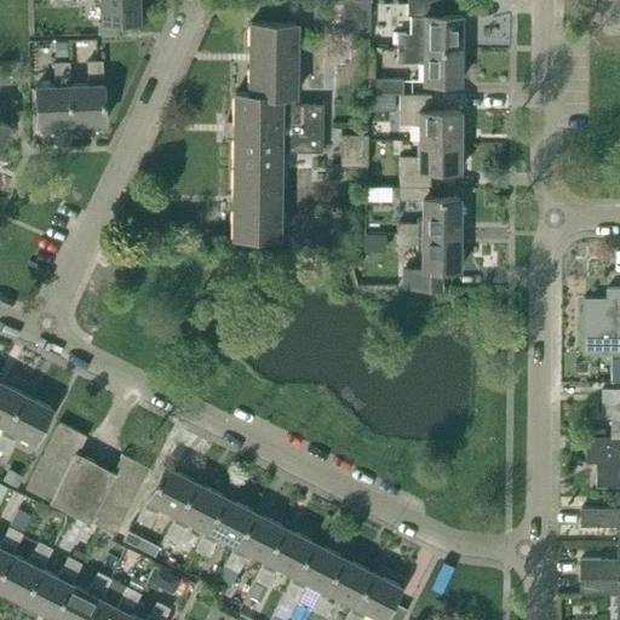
[(55,0),(55,4),(78,3),(101,3),(102,22),(139,21),(138,0),(55,0)]
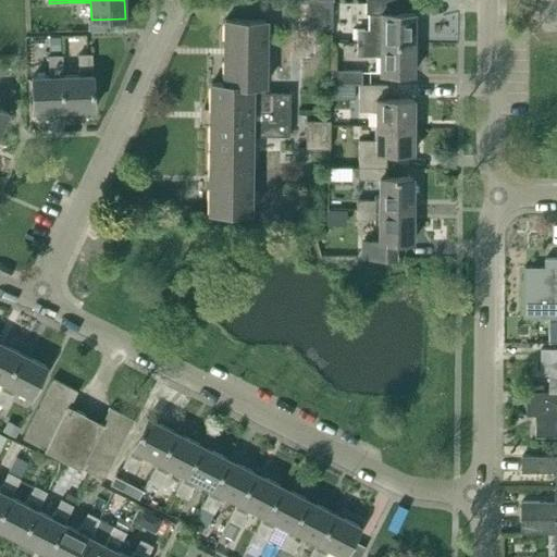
[(415,44),(416,13),(398,13),(398,0),(366,0),(366,12),(368,12),(368,29),(357,29),(357,42),(415,44)]
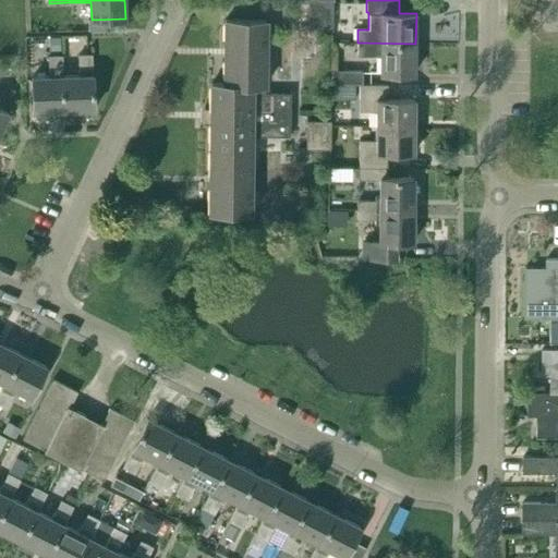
[(308,29),(334,29),(334,2),(308,2),(308,29)]
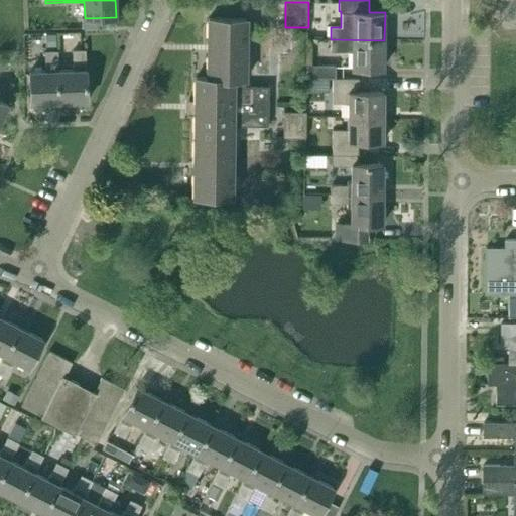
[(98,17),(85,18),(82,18),(82,27),(82,28),(99,27),(98,17)]
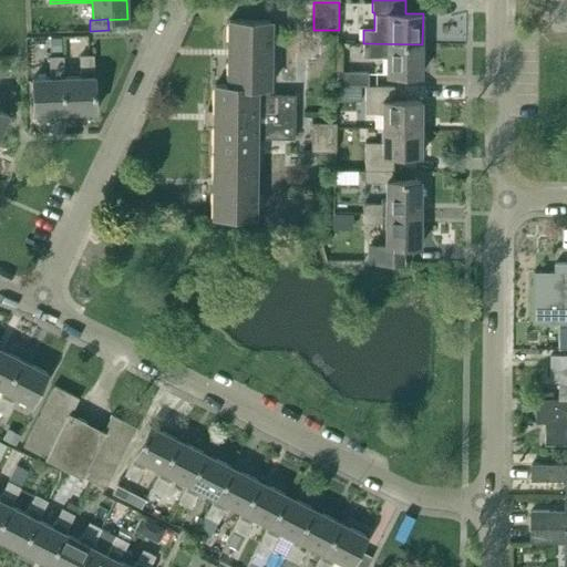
[(227,85),(215,84),(213,216),(255,216),(255,138),(295,140),(296,94),(270,94),(270,21),(228,20),(227,85)]
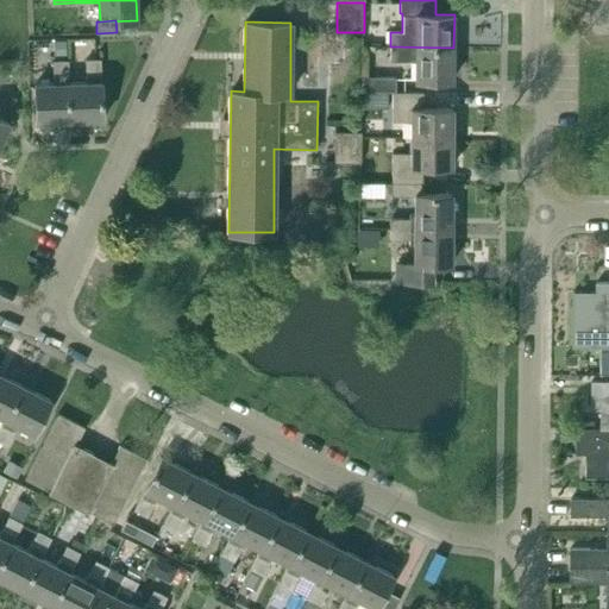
[(64,43),(51,44),(52,58),(66,58),(64,43)]
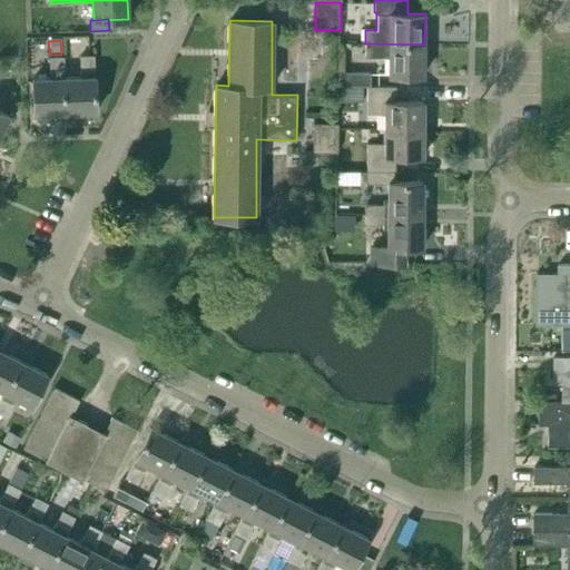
[(424,75),(424,45),(365,43),(365,56),(389,57),(389,75),(424,75)]
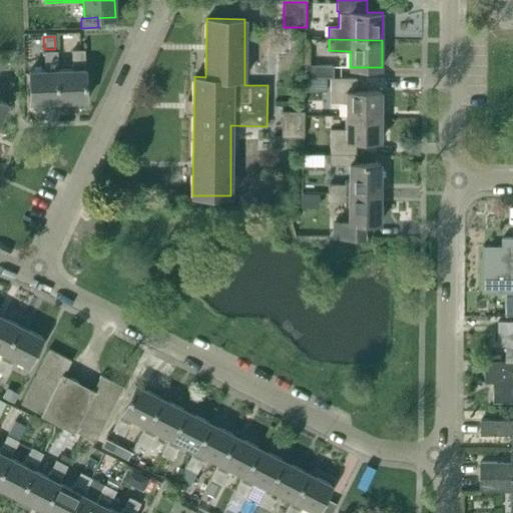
[(72,51),(72,69),(58,70),(57,70),(58,101),(86,100),(84,50),(72,51)]
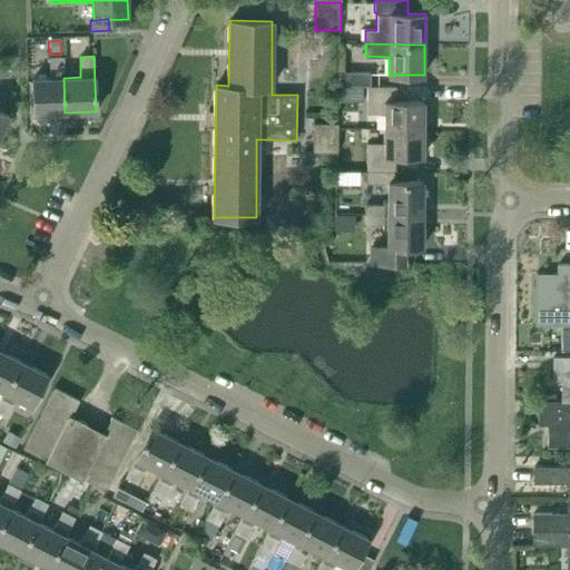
[(49,57),(50,78),(33,79),(35,114),(65,112),(64,78),(65,78),(64,57),(49,57)]
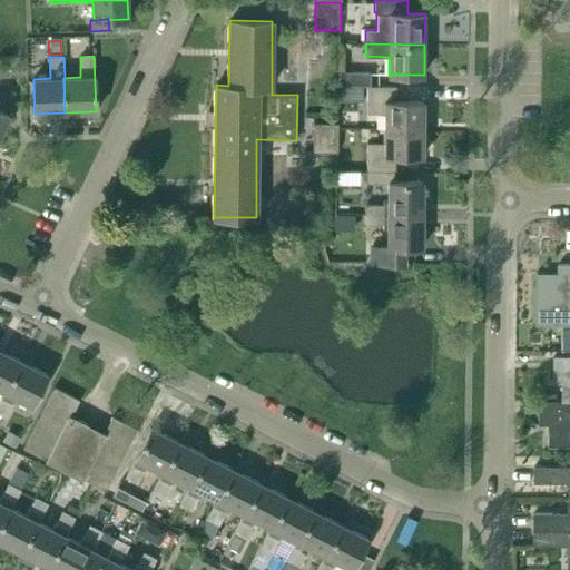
[(340,85),(367,85),(371,85),(371,72),(340,71),(340,85)]
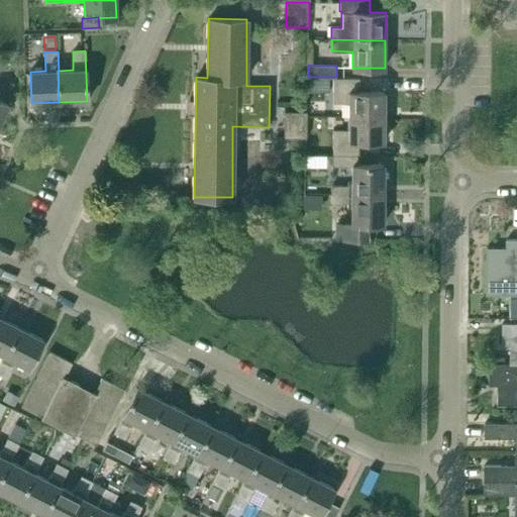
[(348,102),(348,116),(384,116),(385,92),(358,91),(359,78),(336,77),(333,77),(333,102),(348,102)]
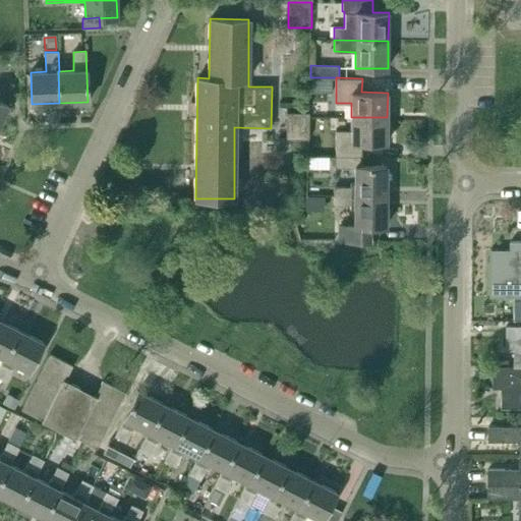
[(319,93),(331,93),(332,80),(320,79),(319,93)]
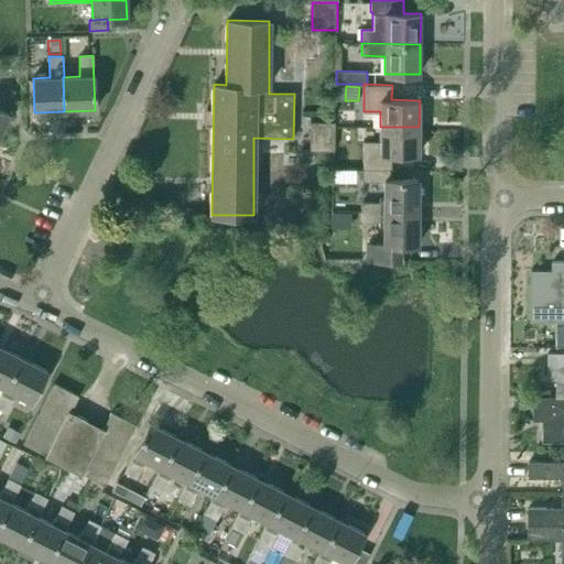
[(0,109),(0,133),(9,114),(0,109)]
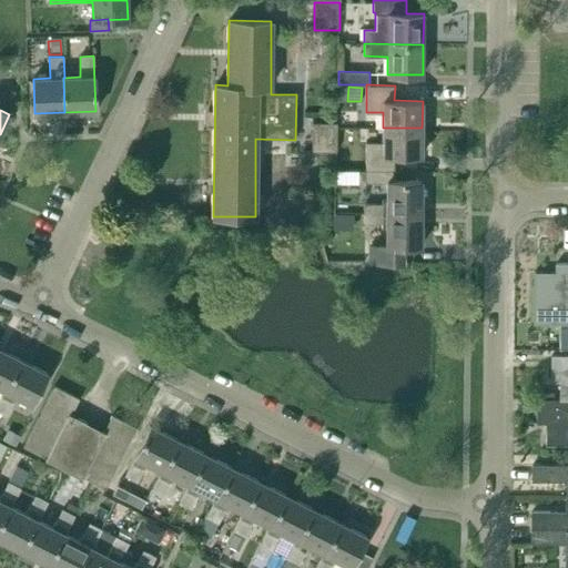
[(312,151),(337,152),(337,123),(313,122),(312,151)]
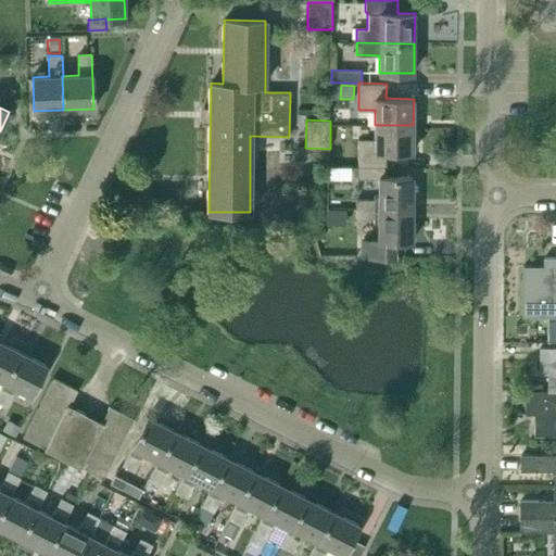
[(413,152),(413,125),(375,125),(375,139),(357,139),(357,167),(384,166),(386,152),(413,152)]
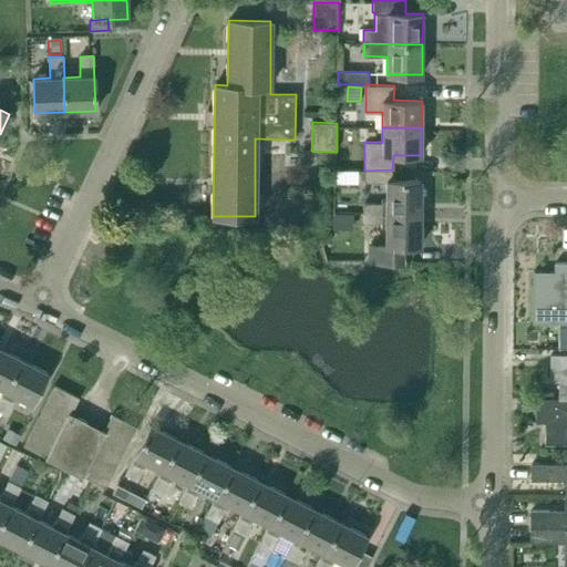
[(363,204),(363,214),(421,214),(421,181),(392,181),(392,169),(364,171),(364,182),(387,182),(385,199),(381,199),(381,205),(363,204)]
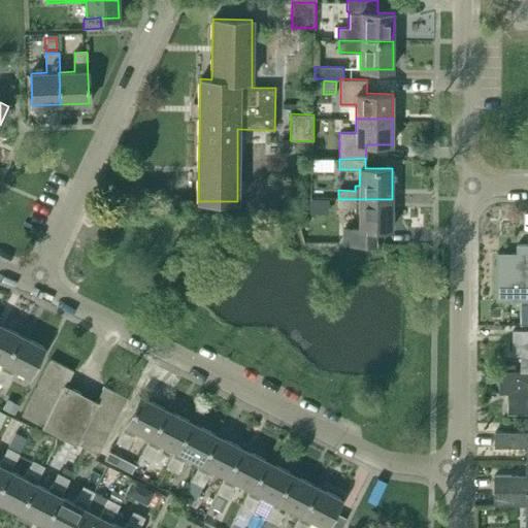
[(309,213),(328,215),(329,199),(310,199),(309,213)]
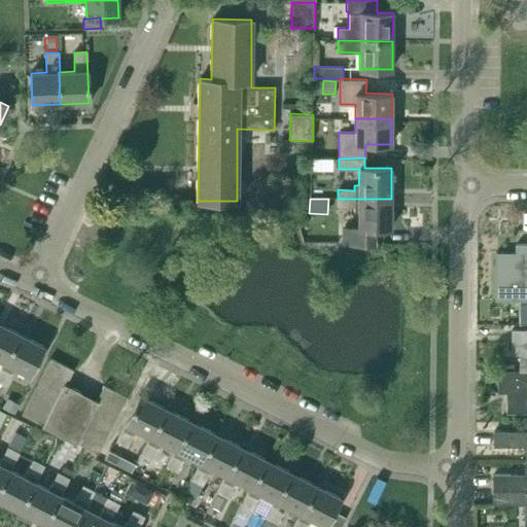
[(390,229),(391,199),(338,199),(338,208),(354,208),(354,212),(358,212),(358,229),(343,229),(343,242),(374,243),(374,229),(390,229)]
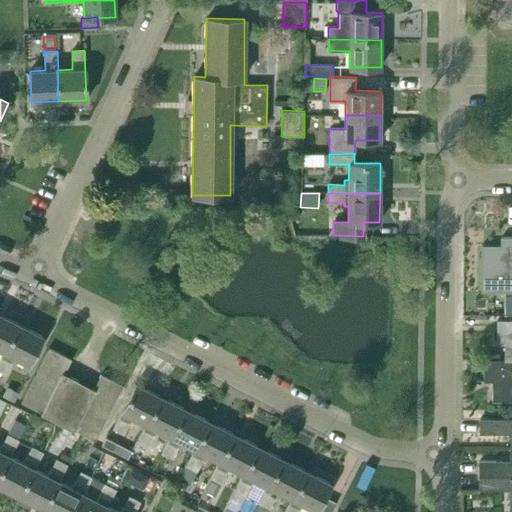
[(482,275),(482,293),(498,293),(506,293),(505,315),(511,315),(511,238),(503,238),(503,245),(483,245),(482,275)]
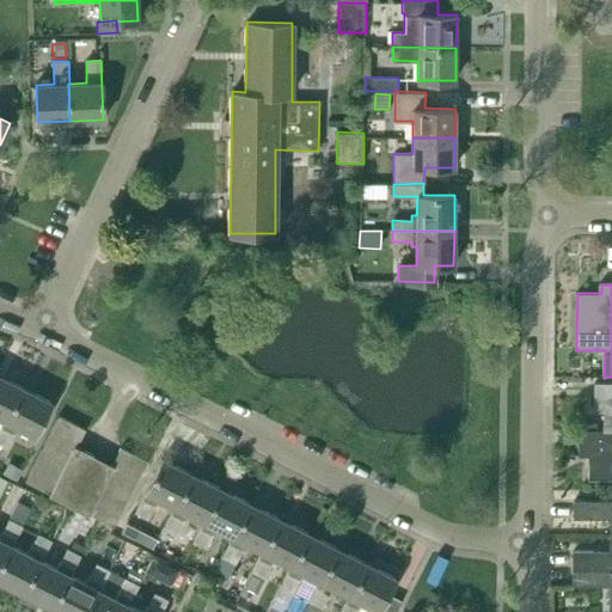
[(0,418),(2,421),(5,421),(22,387),(0,375),(0,418)]
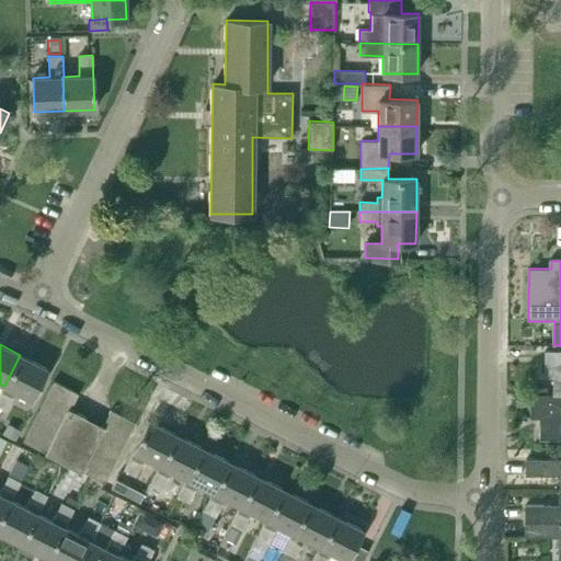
[(560,350),(546,351),(546,375),(554,375),(554,395),(560,393),(560,350)]
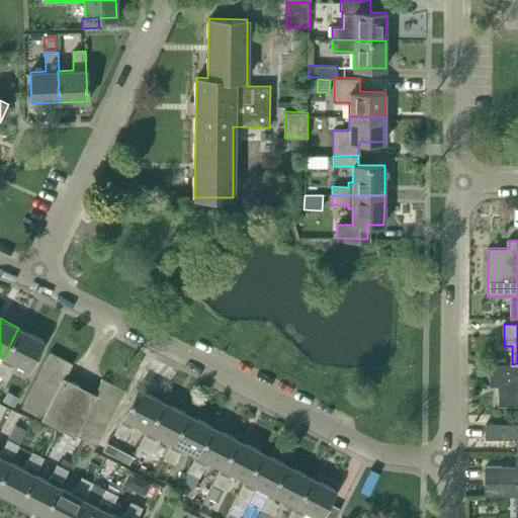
[(29,369),(44,340),(18,328),(4,356),(2,356),(0,360),(0,374),(6,378),(14,361),(29,369)]
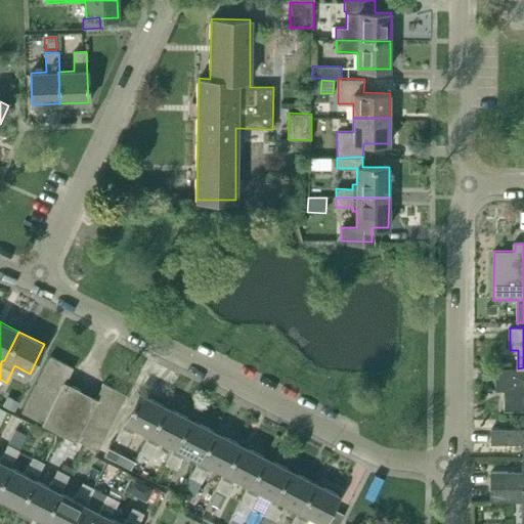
[(50,356),(20,412),(42,423),(41,424),(96,452),(126,394),(102,383),(95,397),(66,382),(73,367),(50,356)]
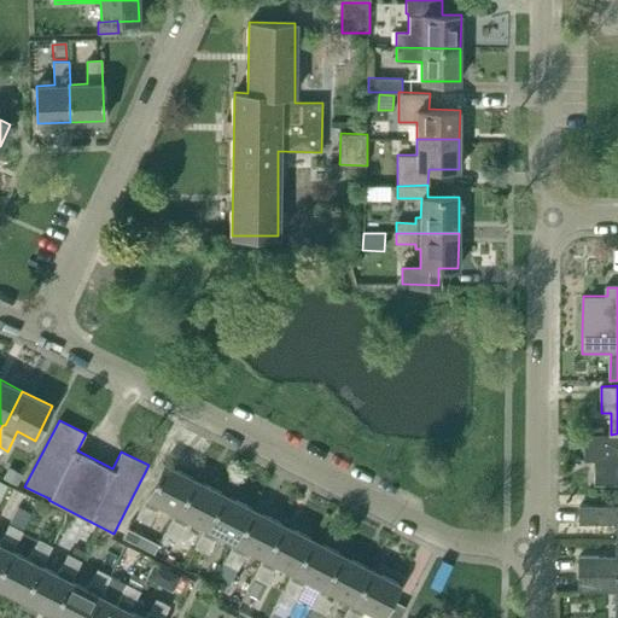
[(596,461),(596,485),(617,484),(617,433),(611,435),(587,435),(587,460),(596,461)]
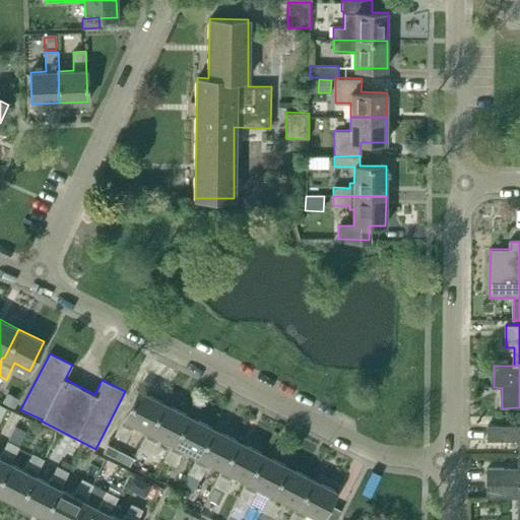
[(137,389),(114,435),(126,441),(134,424),(147,431),(148,431),(163,402),(137,389)]
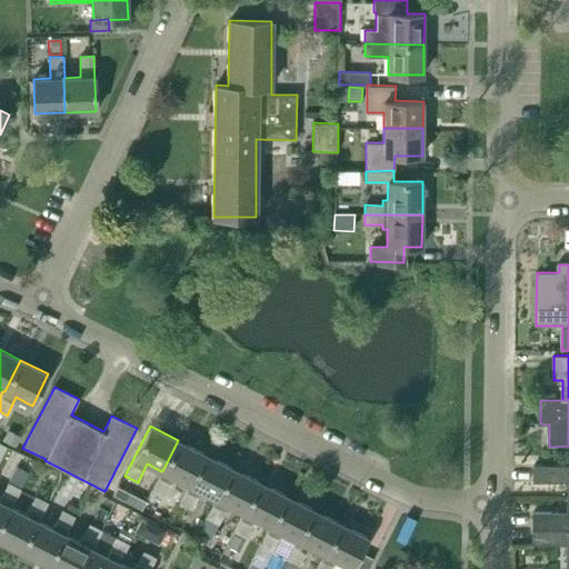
[(15,446),(20,436),(8,429),(2,440),(15,446)]
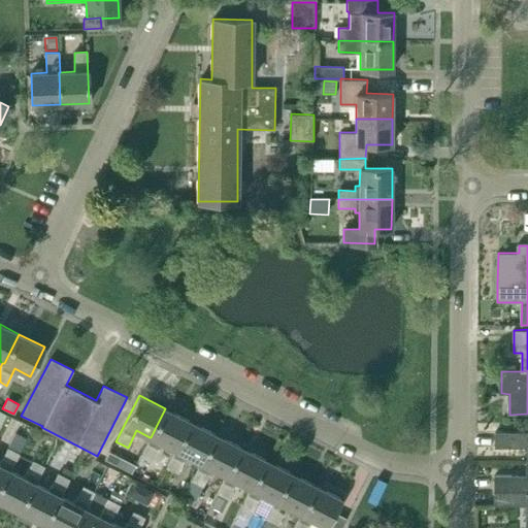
[(175,451),(190,422),(165,408),(151,437),(150,437),(140,454),(141,455),(150,459),(152,460),(161,442),(174,450),(175,451)]
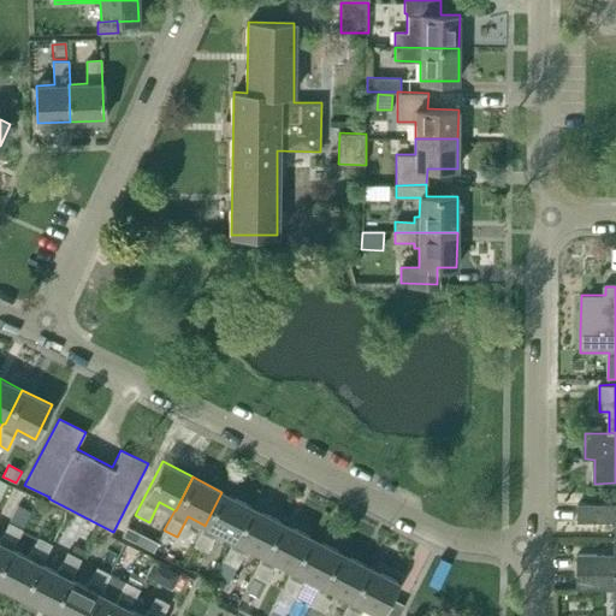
[(252,507),(221,492),(205,526),(203,525),(193,545),(207,552),(217,532),(232,540),(234,540),(252,507)]
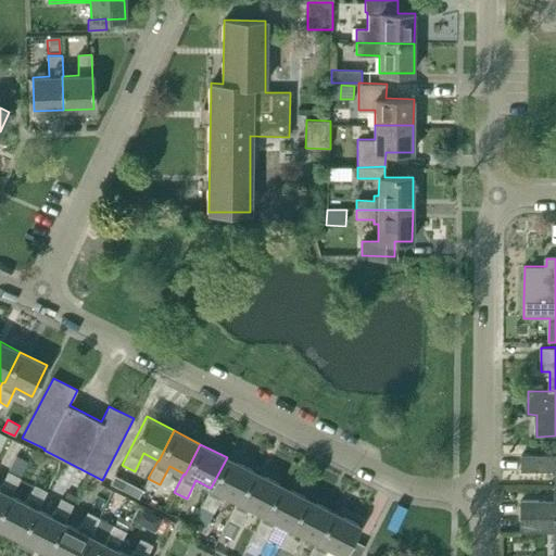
[(555,454),(521,455),(521,471),(555,471),(555,487),(555,485),(555,454)]
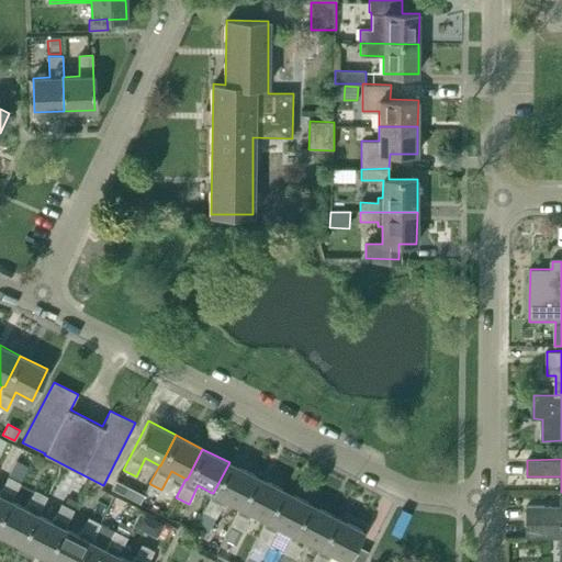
[(17,461),(8,476),(20,483),(29,467),(17,461)]
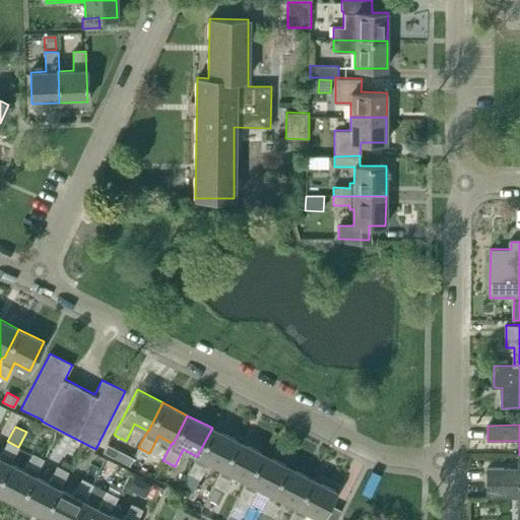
[(237,440),(212,428),(197,456),(196,456),(188,472),(199,478),(207,461),(221,468),(222,468),(237,440)]
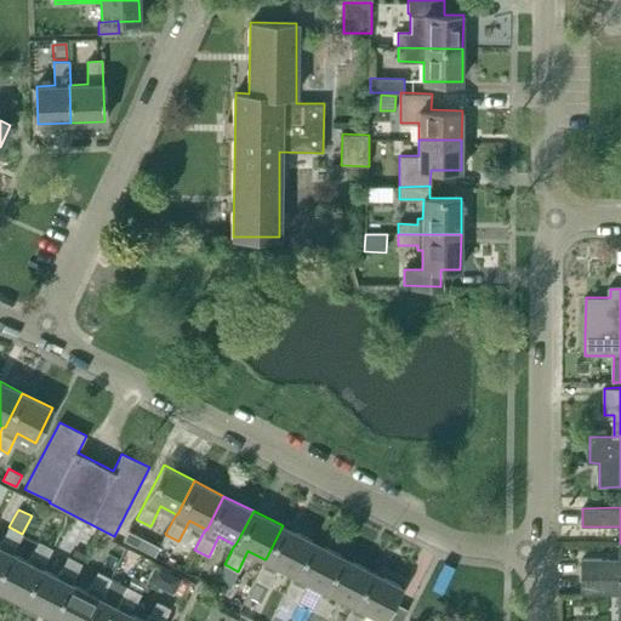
[(312,541),(283,525),(266,559),(265,559),(255,580),(267,586),(278,567),(294,574),(295,575),(312,541)]
